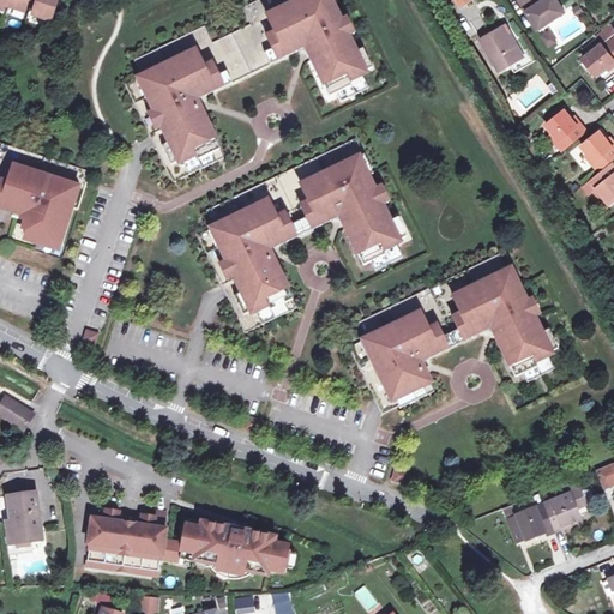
[(35,0),(34,6),(37,7),(41,13),(50,16),(55,0),(35,0)]
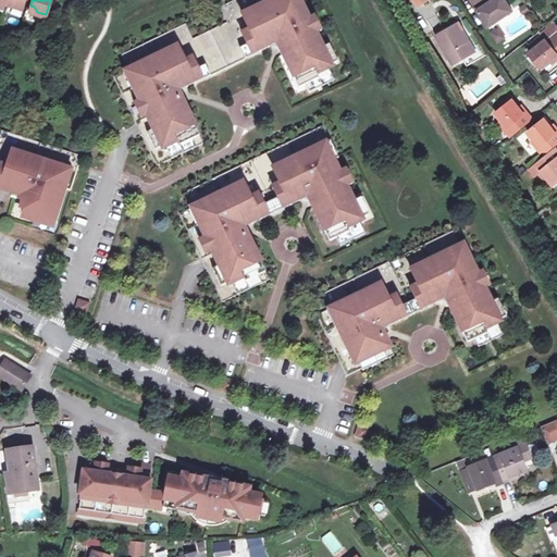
[(123,73),(113,77),(138,127),(157,166),(203,144),(180,95),(178,96),(175,90),(177,85),(182,83),(185,88),(271,47),(268,41),(272,39),(279,41),(281,47),(280,47),(283,54),(288,52),(292,59),(286,61),(299,88),(306,85),(319,78),(318,74),(325,71),(324,69),(327,66),(338,62),(330,45),(323,48),(317,34),(309,19),(304,8),(300,9),(295,0),(235,0),(220,8),(227,22),(193,39),(186,24),(122,56),(126,64),(123,73)]
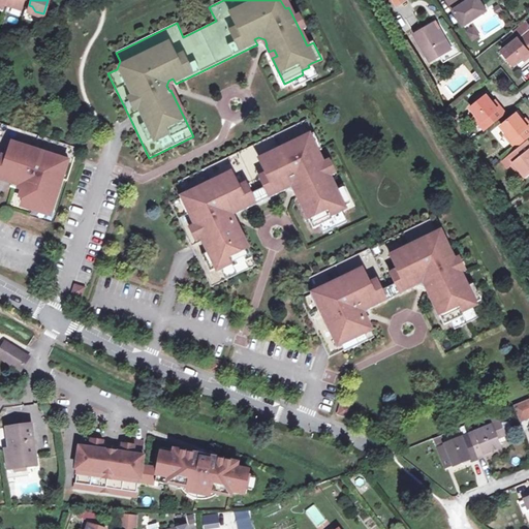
[(287,0),(280,0),(285,8),(288,7),(290,6),(287,0)]
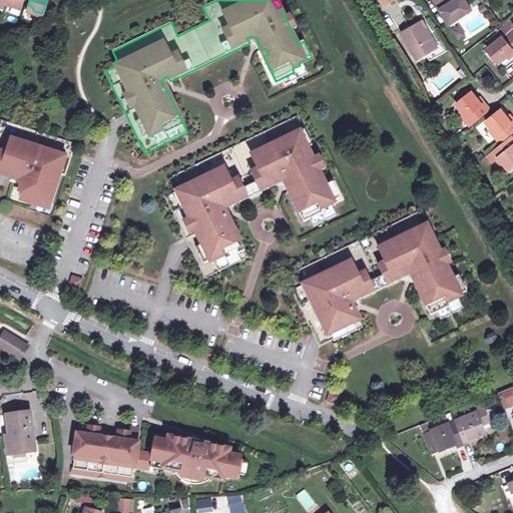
[(454,0),(440,10),(450,25),(472,10),(464,0),(454,0)]
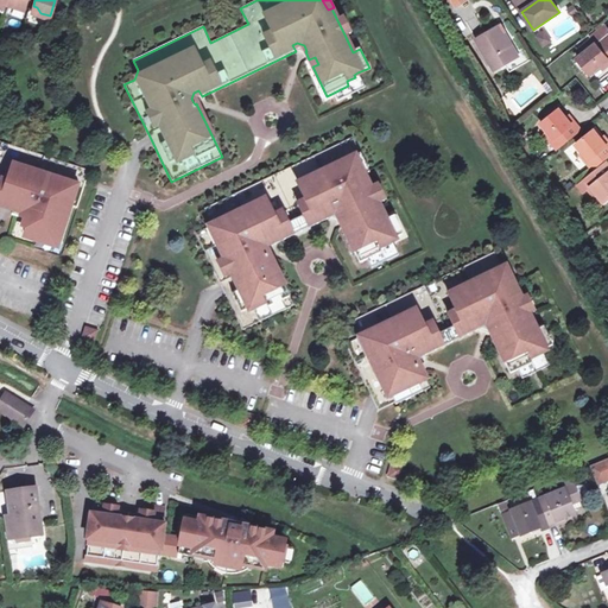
[(343,18),(337,20),(346,37),(352,33),(343,18)]
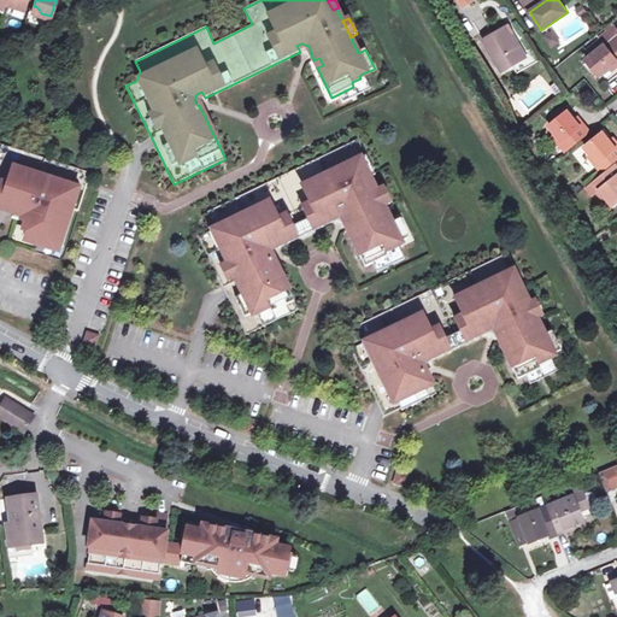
[(524,58),(510,35),(506,28),(483,40),(501,71),(524,58)]
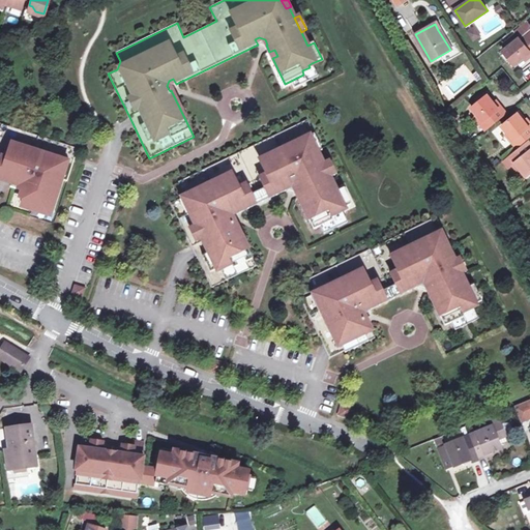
[(474,39),(479,35),(475,28),(469,32),(474,39)]
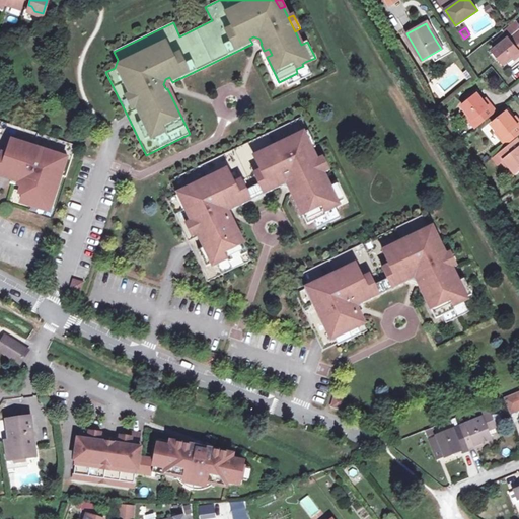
[(432,28),(429,29),(441,49),(443,48),(432,28)]
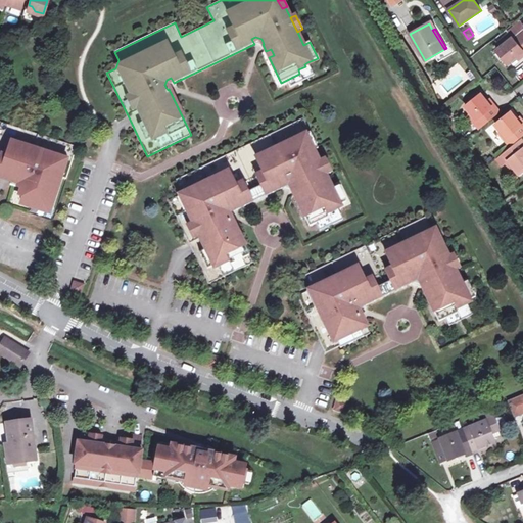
[(522,54),(522,41),(519,36),(513,41),(511,39),(494,51),(507,65),(522,53),(522,54)]
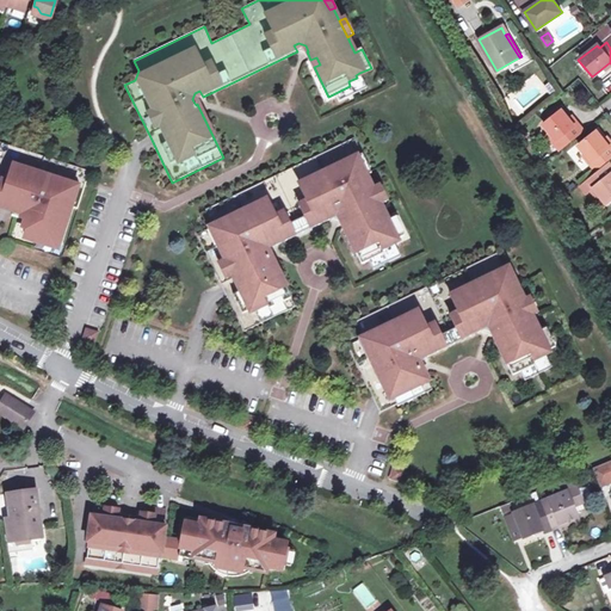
[(366,88),(359,73),(356,75),(357,78),(349,81),(350,86),(335,93),(340,102),(366,88)]
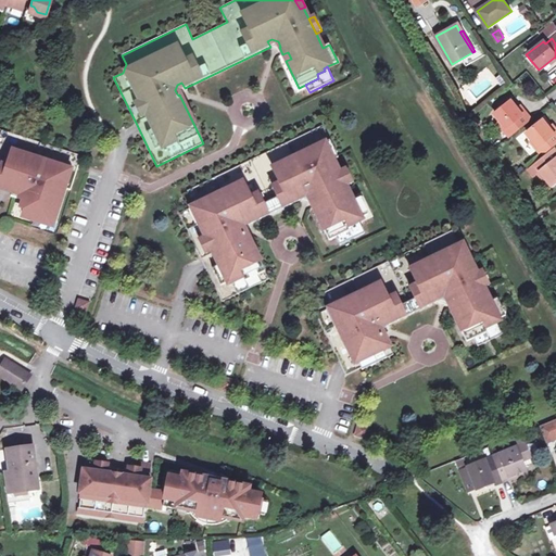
[(181,90),(185,88),(181,83),(177,85),(175,90),(178,96),(179,95),(178,91),(181,90)]
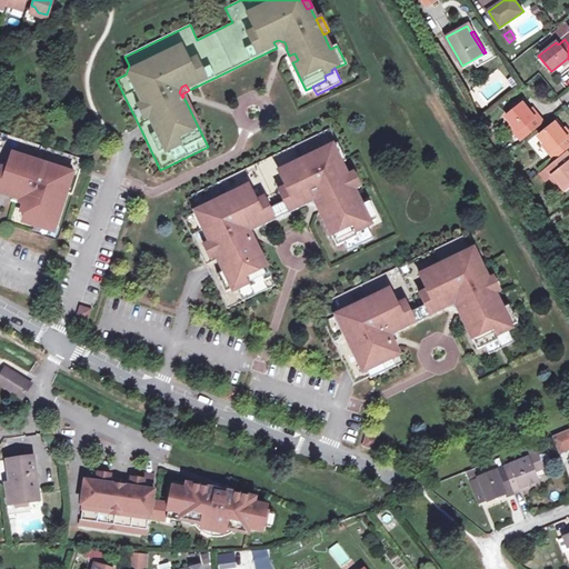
[(518,130),(516,133),(521,140),(543,121),(538,115),(535,117),(522,102),(506,116),(512,123),(518,130)]
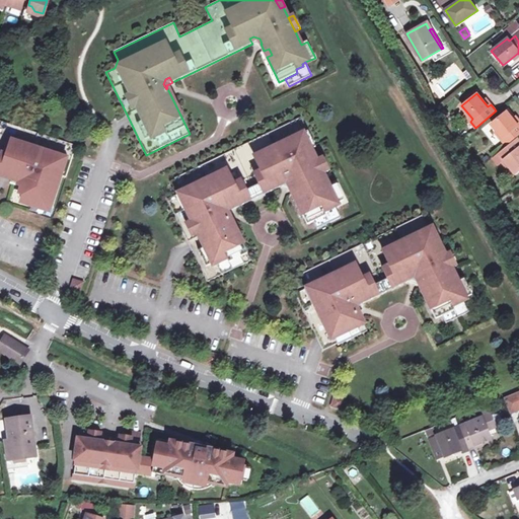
[(507,134),(512,140),(518,134),(518,124),(518,125),(507,110),(490,125),(495,131),(497,130),(503,137),(507,134)]
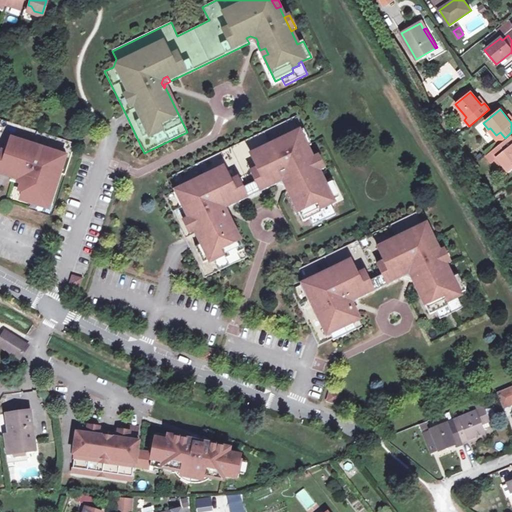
[(458,113),(464,120),(466,117),(461,111),(458,113)]
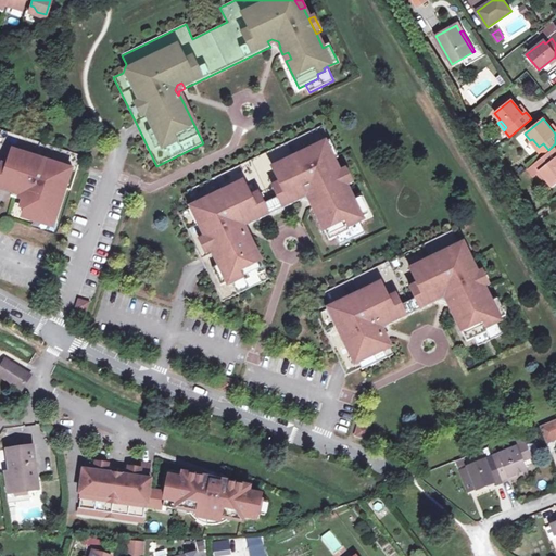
[(323,125),(187,191),(191,201),(188,209),(179,213),(203,262),(223,302),(269,280),(245,231),(243,231),(241,227),(243,220),(248,218),(251,224),(301,200),(298,194),(303,192),(308,194),(311,200),(310,200),(313,207),(318,205),(321,212),(316,214),(330,240),(337,237),(350,231),(348,227),(355,224),(354,222),(358,219),(368,215),(359,198),(353,201),(346,187),(339,172),(333,160),(338,158),(323,125)]
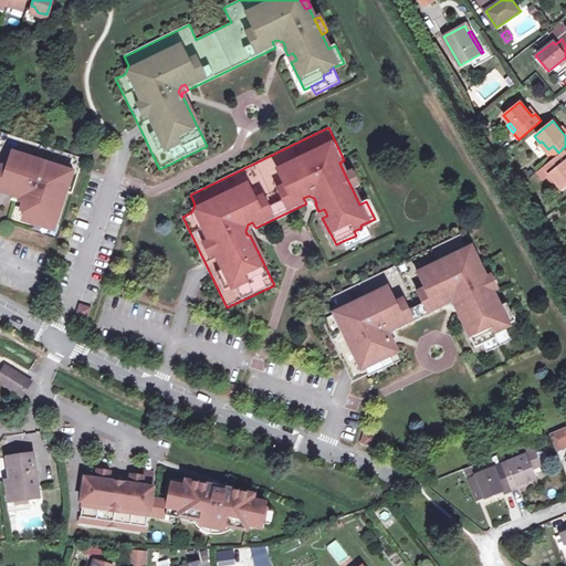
[(83,159),(0,132),(0,185),(14,190),(13,192),(21,196),(19,202),(23,205),(21,212),(27,215),(53,223),(55,223),(65,192),(72,194),(83,159)]
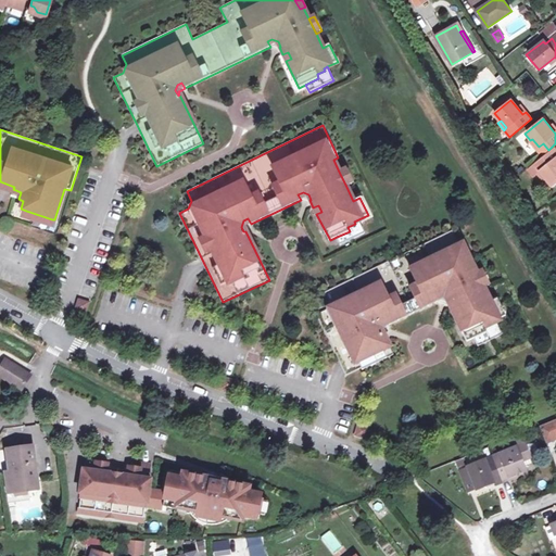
[(542,155),(548,150),(543,143),(539,147),(532,139),(530,140),(542,155)]
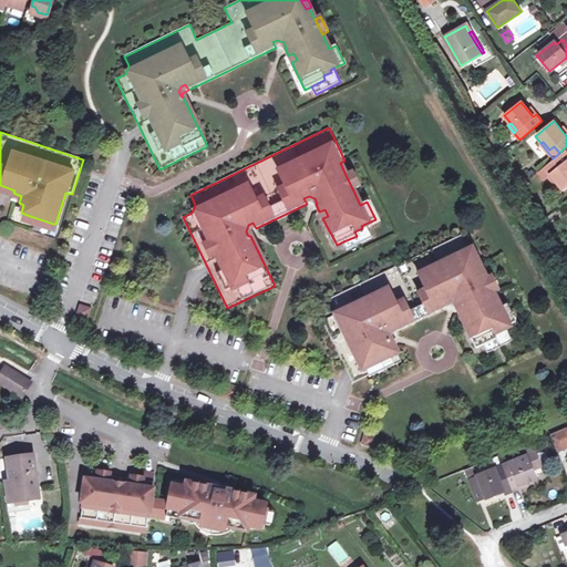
[(543,169),(548,176),(552,174),(558,182),(564,189),(566,186),(566,153),(565,152),(543,169)]
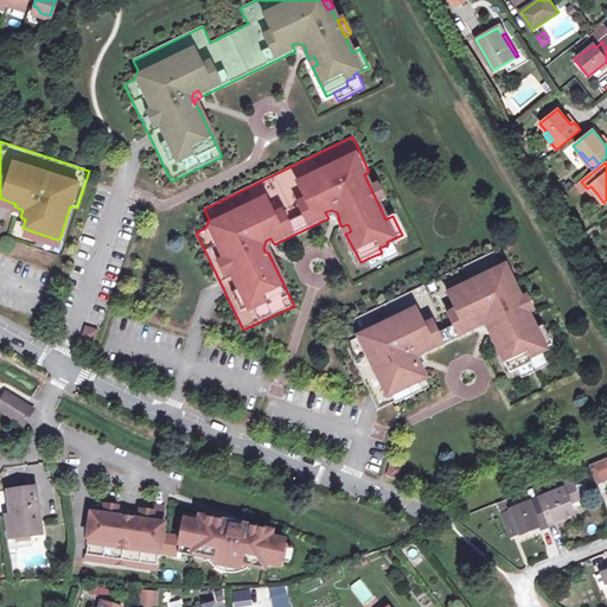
[(370,187),(378,204),(384,200),(377,184),(370,187)]
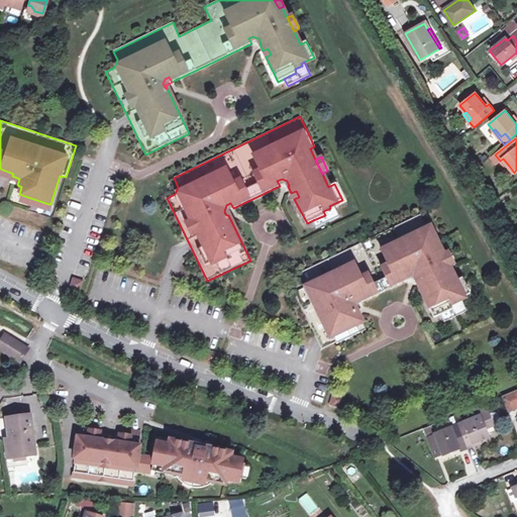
[(506,169),(509,166),(503,159),(500,161),(506,169)]
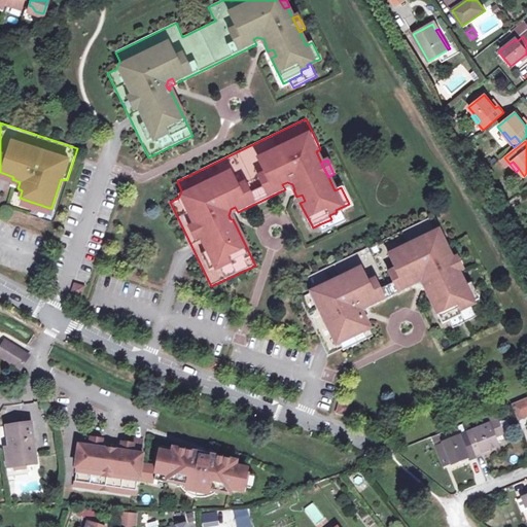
[(0,172),(0,179),(3,180),(4,177),(12,179),(13,177),(0,172)]
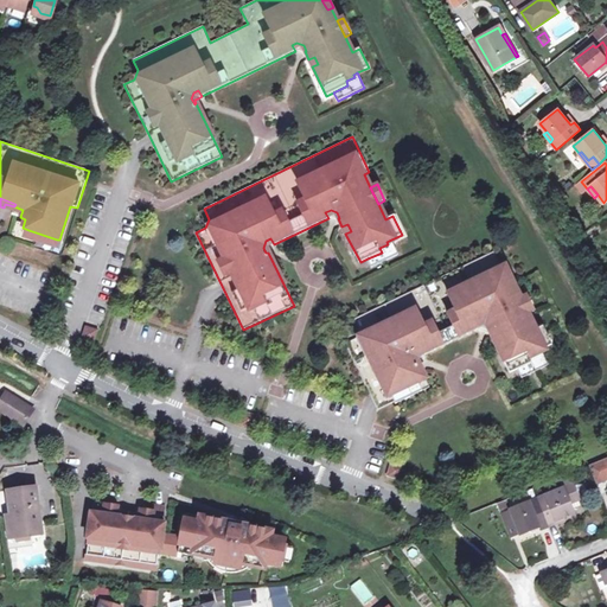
[(23,210),(14,206),(13,211),(12,215),(20,217),(23,210)]
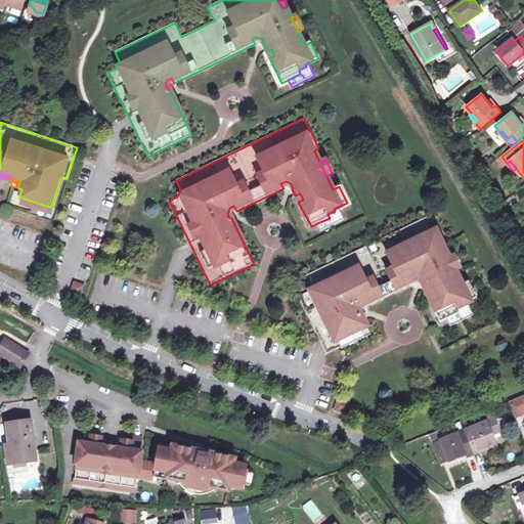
[(49,207),(25,199),(22,206),(46,214),(49,207)]
